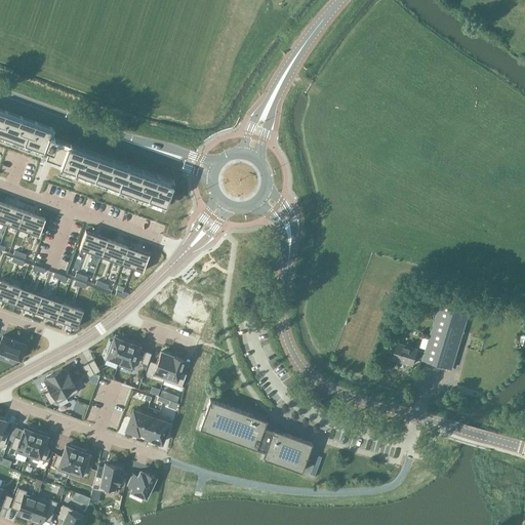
[(0,112),(0,134),(43,151),(44,149),(55,153),(52,162),(61,165),(61,166),(166,205),(173,185),(68,147),(69,144),(48,136),(50,130),(0,112)]
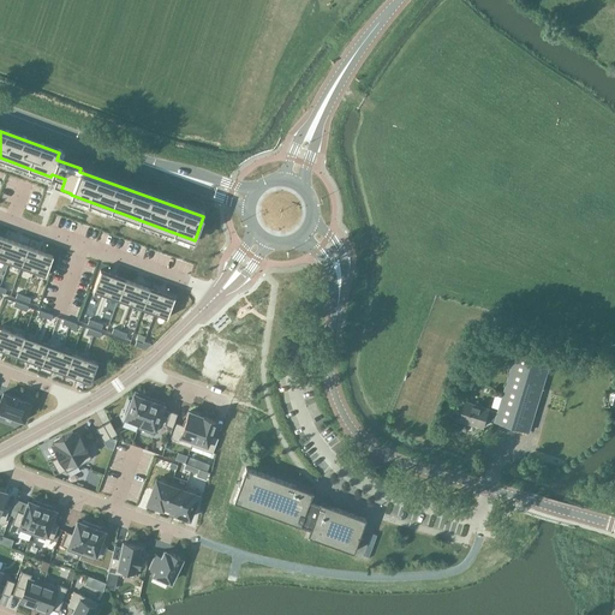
[(0,260),(9,263),(16,243),(4,238),(0,248),(0,260)]
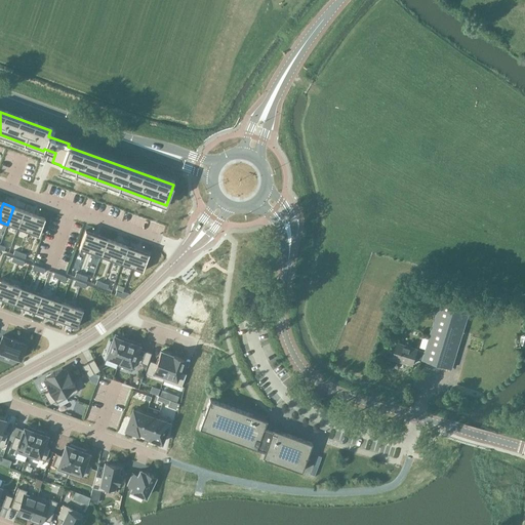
[(17,228),(24,210),(13,207),(7,225),(17,228)]
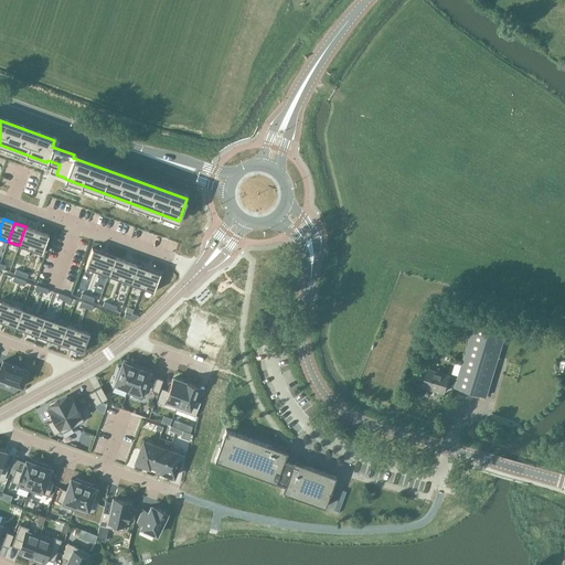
[(30,249),(36,231),(25,226),(19,245),(30,249)]
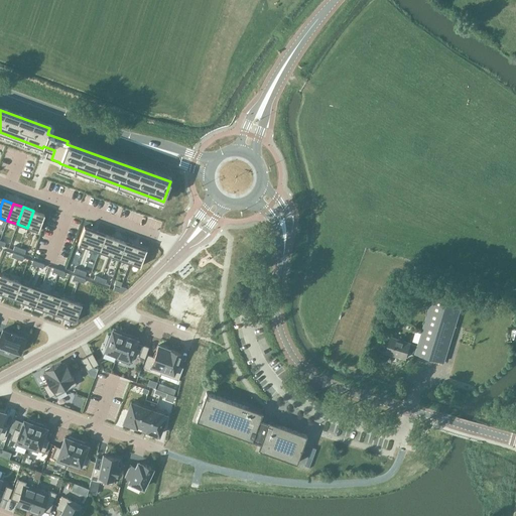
[(44,215),(33,211),(27,228),(38,232),(44,215)]
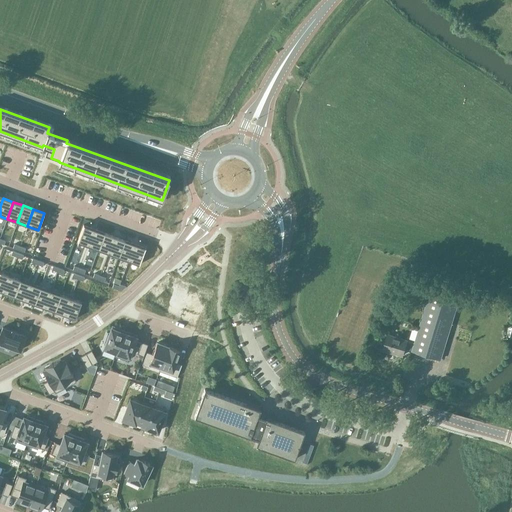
[(88,246),(94,229),(84,226),(84,225),(83,225),(77,242),(78,243),(78,242),(88,246)]
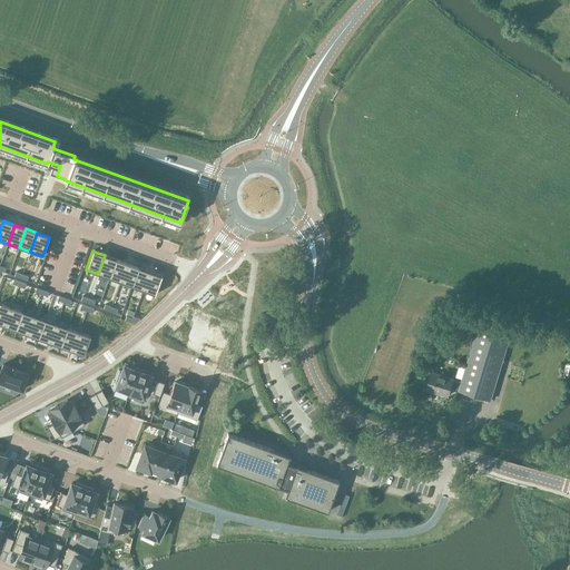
[(109,278),(116,259),(105,255),(98,274),(109,278)]
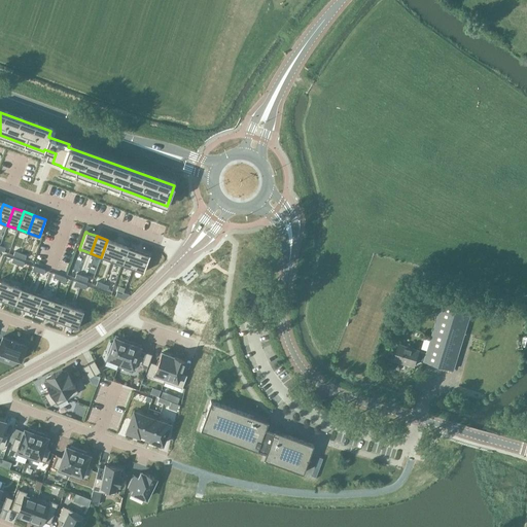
[(111,260),(117,244),(107,240),(101,257),(111,260)]
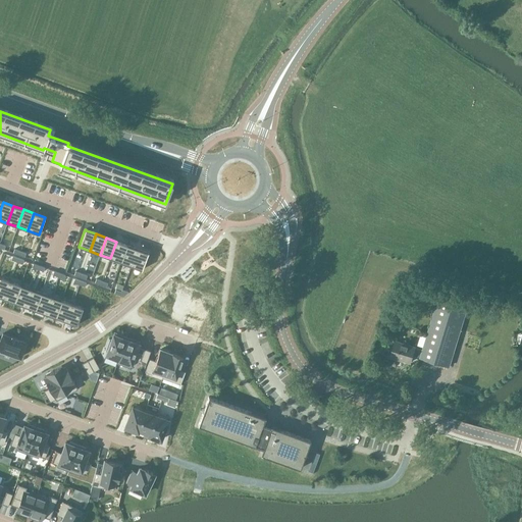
[(120,262),(126,245),(116,242),(110,258),(120,262)]
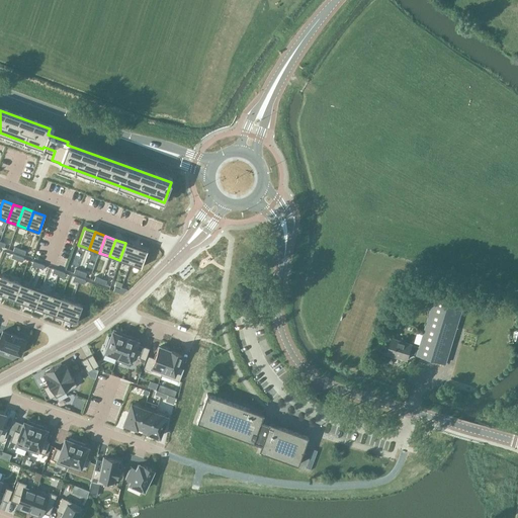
[(131,264),(137,247),(125,243),(119,260),(131,264)]
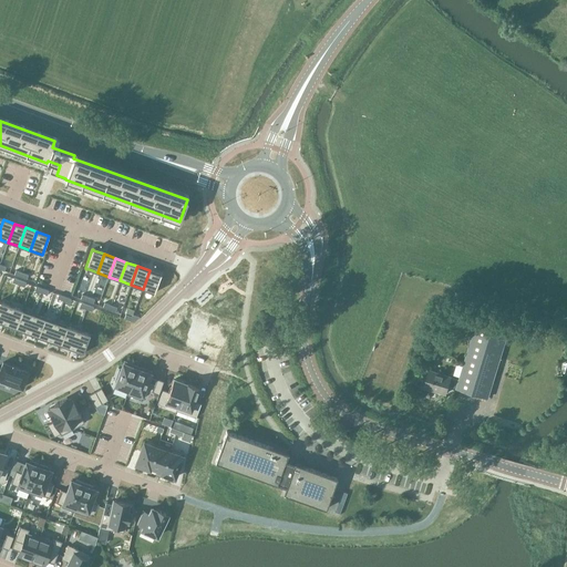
[(161,275),(150,270),(143,289),(154,292),(154,294),(161,275)]
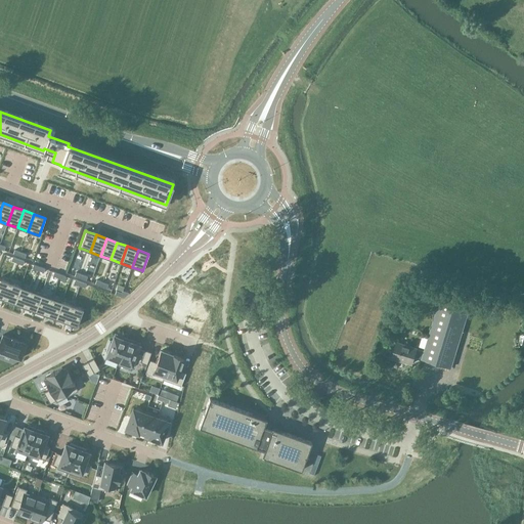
[(0,298),(4,300),(10,282),(0,278),(0,298)]
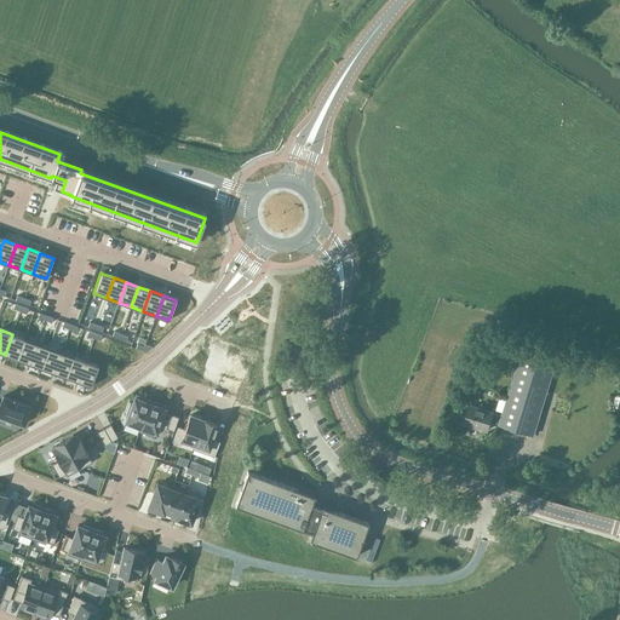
[(17,359),(24,339),(12,334),(5,355),(17,359)]
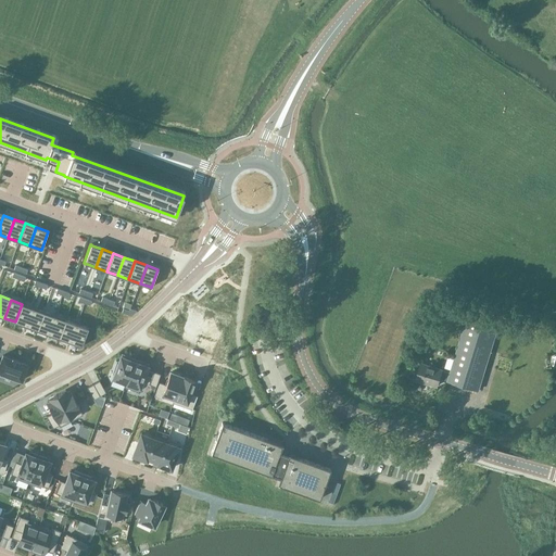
[(26,326),(33,307),(22,304),(15,321),(26,326)]
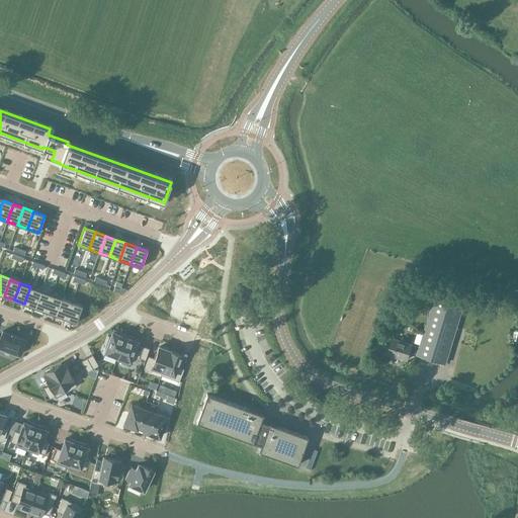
[(34,308),(40,290),(30,286),(24,304),(34,308)]
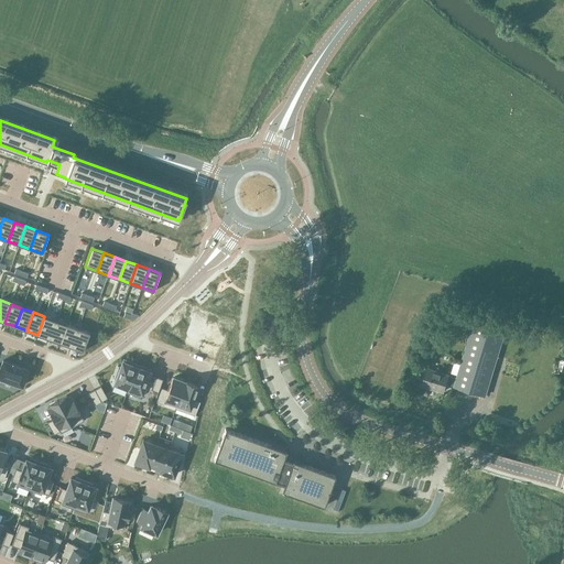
[(49,339),(55,321),(44,316),(38,335),(49,339)]
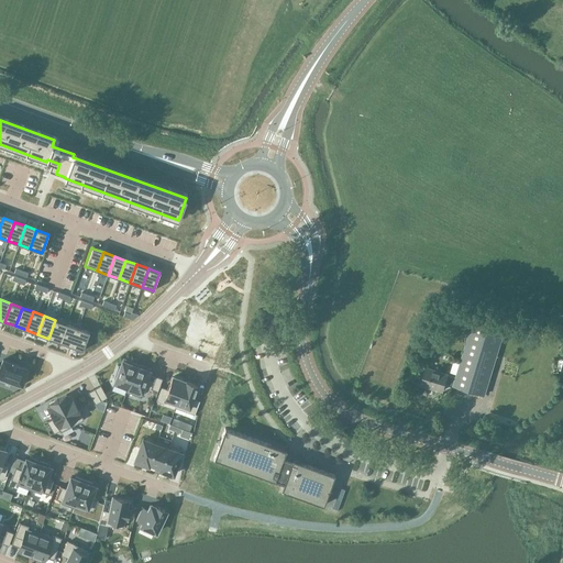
[(59,342),(66,324),(55,320),(48,339),(59,342)]
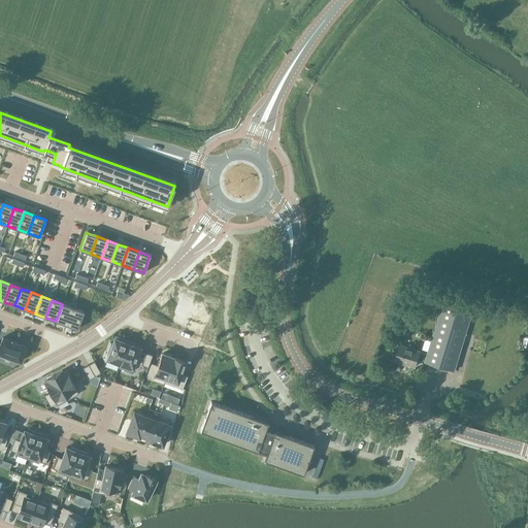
[(442,302),(427,354),(425,361),(425,362),(455,371),(473,311),(442,302)]
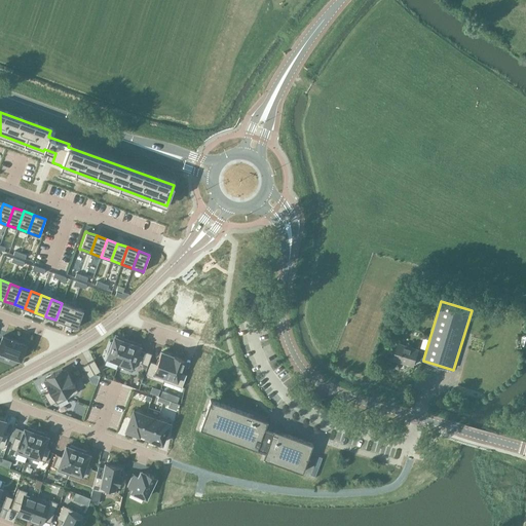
[(66,324),(73,306),(62,303),(55,320),(66,324)]
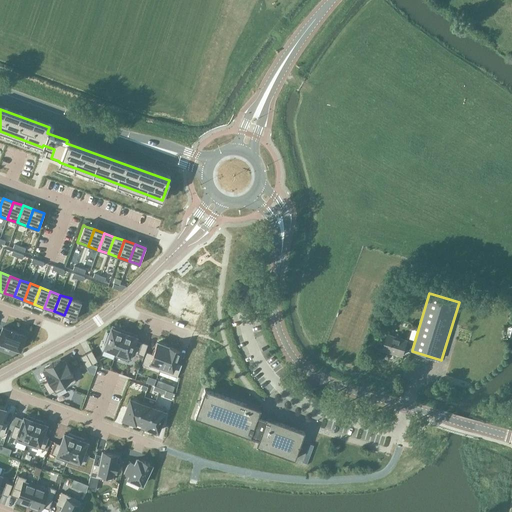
[(75,319),(81,302),(71,298),(64,315),(75,319)]
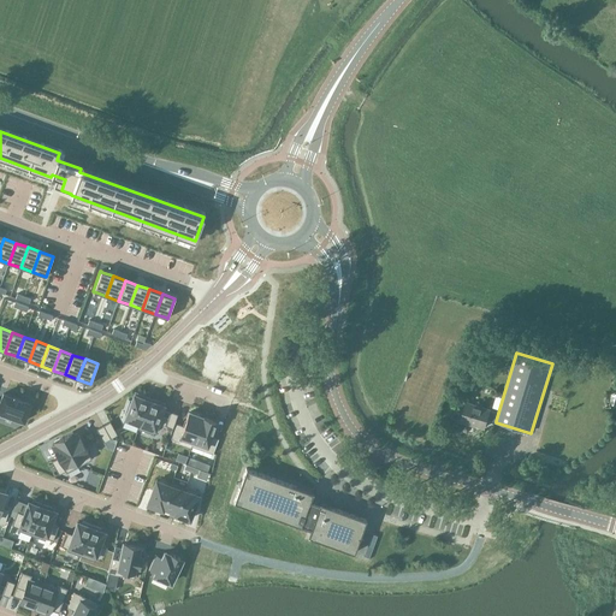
[(129,401),(125,412),(128,413),(125,419),(140,424),(140,425),(149,398),(146,397),(146,396),(135,392),(131,401),(129,401)]
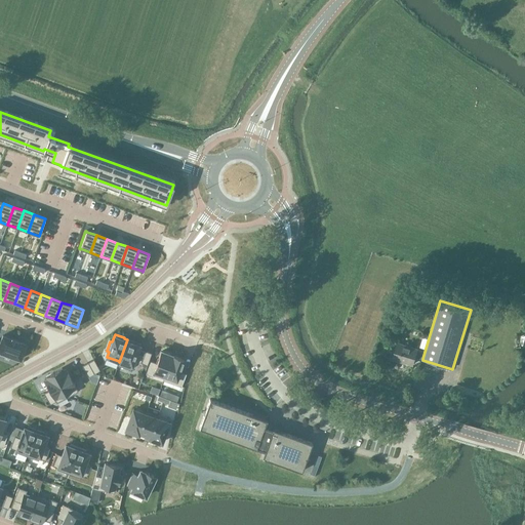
[(11,339),(3,335),(0,342),(0,352),(21,360),(26,345),(17,341),(17,340),(11,338),(11,339)]
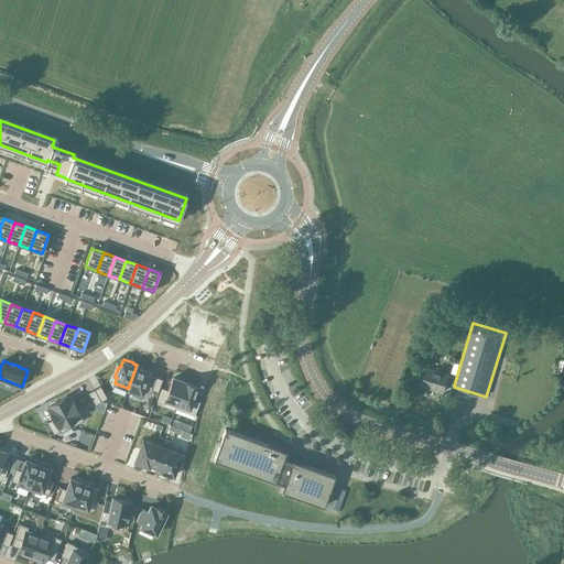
[(128,388),(126,392),(140,398),(151,369),(141,366),(140,366),(137,365),(128,389),(128,388)]
